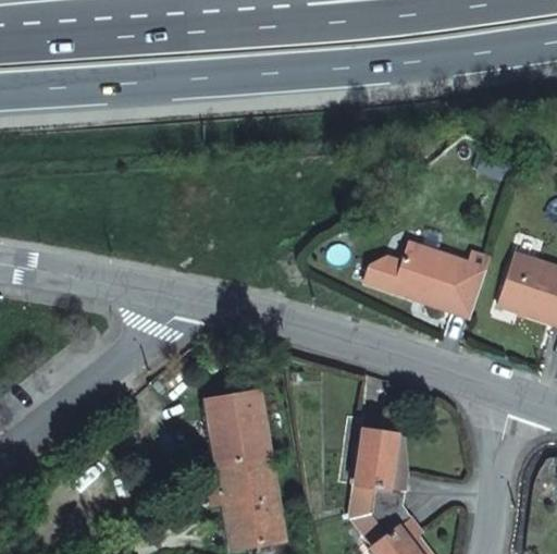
[(422,300),(469,316),(489,256),(471,250),(467,260),(407,241),(392,290),(413,297),(415,293),(423,296),(422,300)]
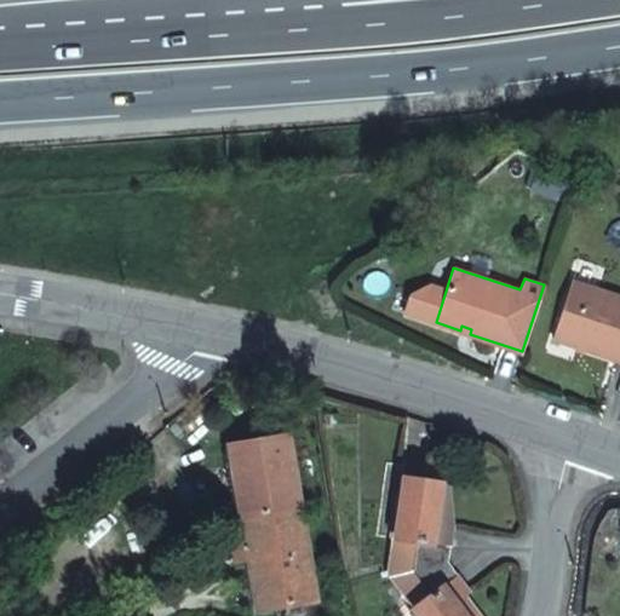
[(554,335),(619,356),(619,293),(572,278),(554,335)]
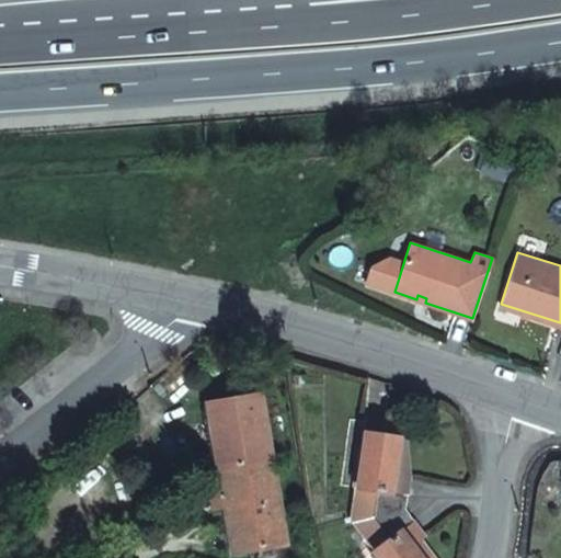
[(217,464),(267,456),(255,391),(206,400),(217,464)]
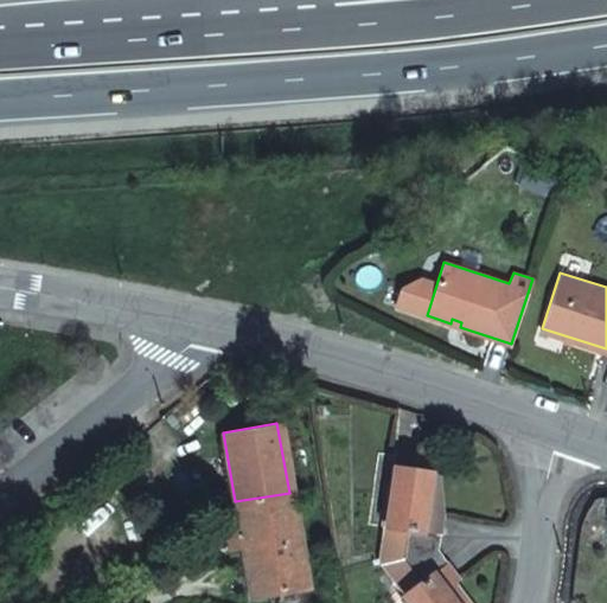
[(401,555),(434,547),(438,532),(421,528),(429,470),(394,466),(384,524),(404,526),(401,555)]
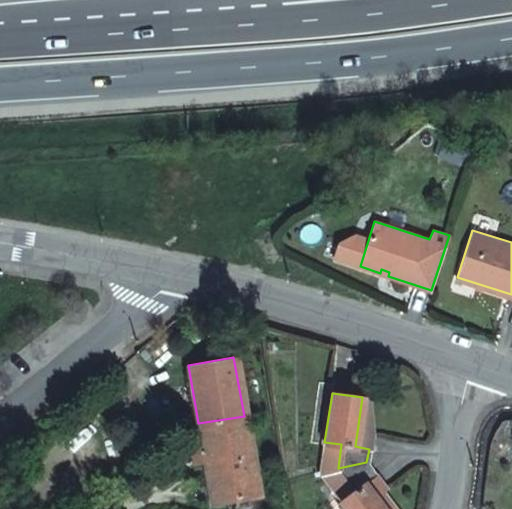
[(258,488),(244,416),(198,423),(212,497),(258,488)]
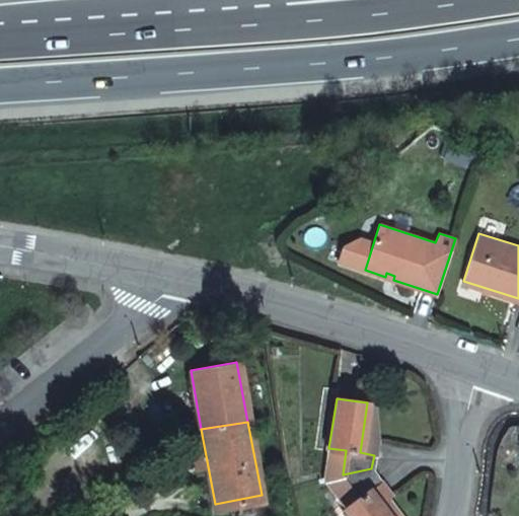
[(387,515),(368,490),(381,481),(371,468),(343,474),(321,480),(349,515),(387,515)]
